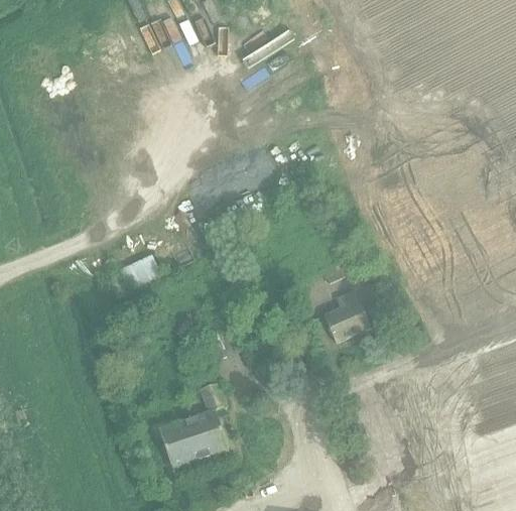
[(100,273),(108,300),(173,280),(165,254),(100,273)]
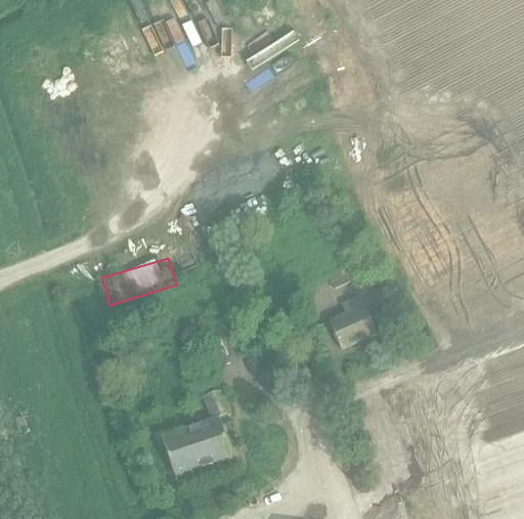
[(334,286),(364,272),(358,259),(329,272),(334,286)]
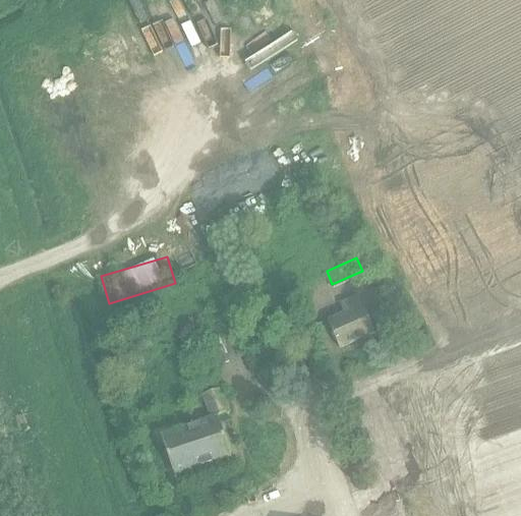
[(448,273),(427,292),(442,307),(462,288),(448,273)]
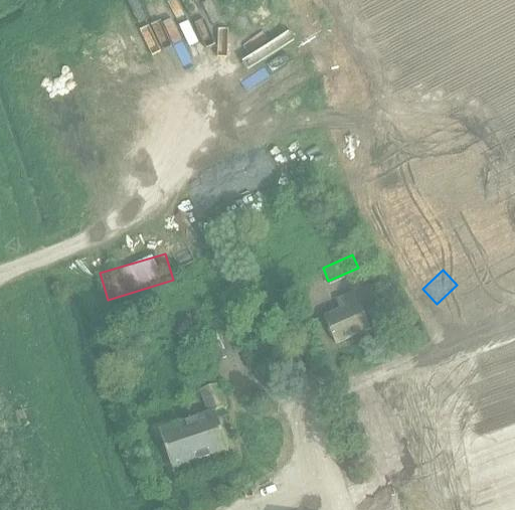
[(370,325),(362,306),(354,287),(335,296),(339,306),(323,313),(327,322),(335,340),(370,325)]
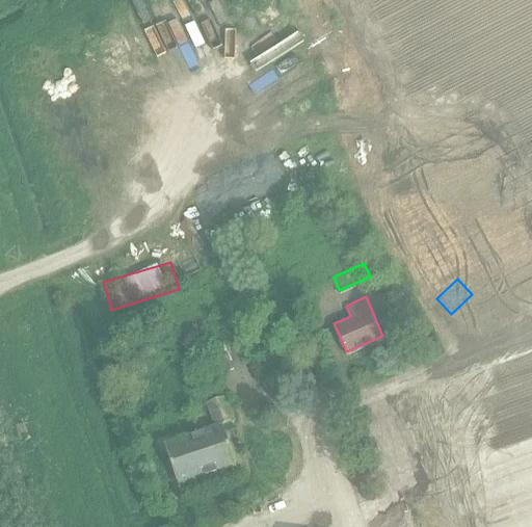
[(178,482),(236,463),(221,421),(234,417),(218,372),(200,378),(215,423),(164,441),(178,482)]
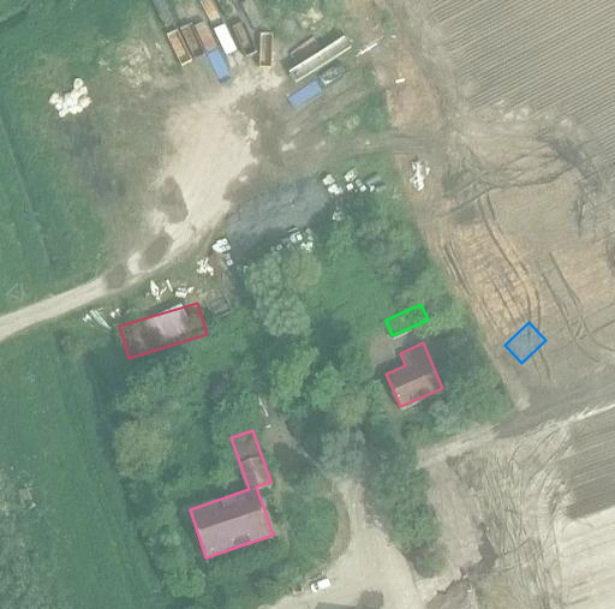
[(443,479),(463,477),(460,457),(441,458),(443,479)]
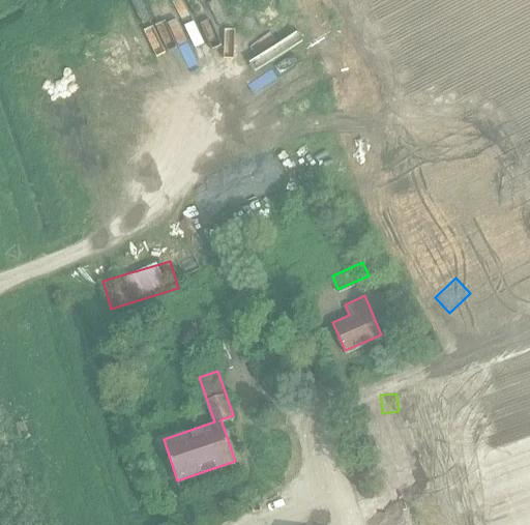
[(388,519),(379,522),(380,524),(401,524),(406,524),(400,504),(385,508),(388,519)]
